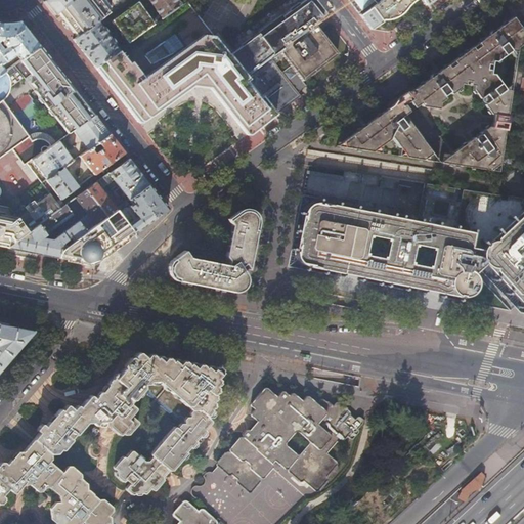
[(49,9),(53,15),(56,12),(74,0),(73,0),(44,0),(43,2),(49,9)]
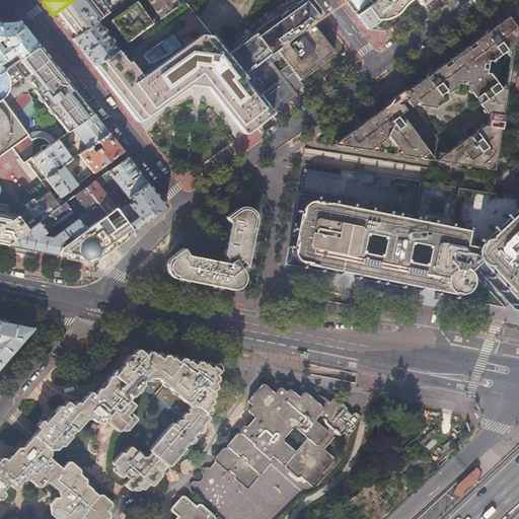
[(76,38),(96,23),(108,14),(96,0),(72,0),(73,0),(56,12),(62,20),(71,31),(76,38)]
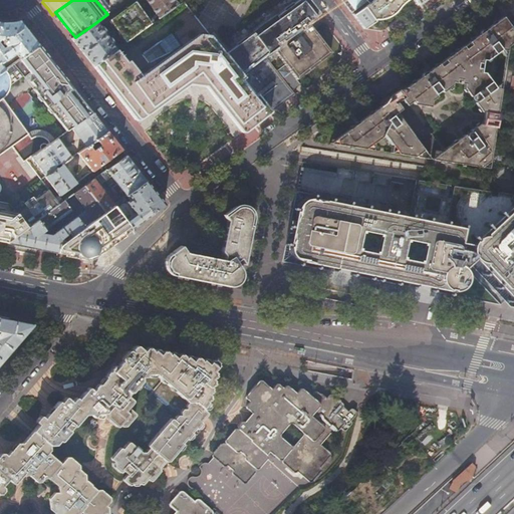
[(145,0),(160,18),(178,5),(174,0),(145,0)]
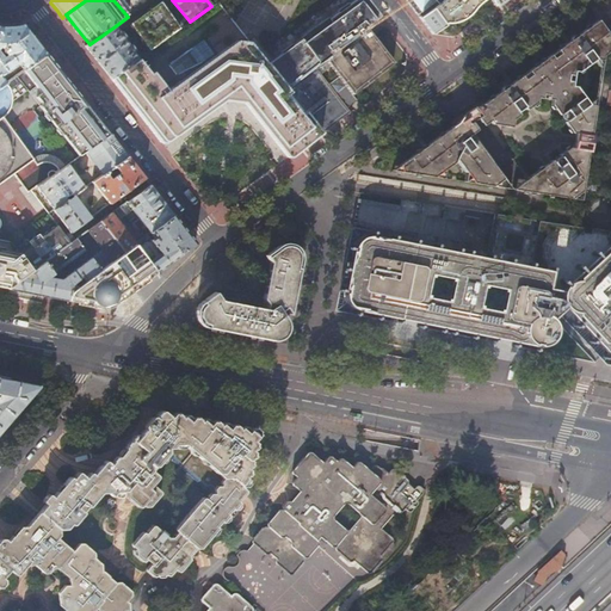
[(359,34),(365,29),(381,17),(372,5),(368,0),(355,0),(341,11),(359,34)]
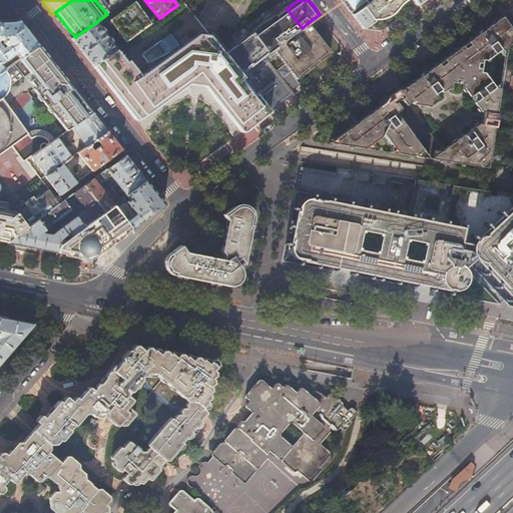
[(337,0),(351,18),(369,5),(367,0),(337,0)]
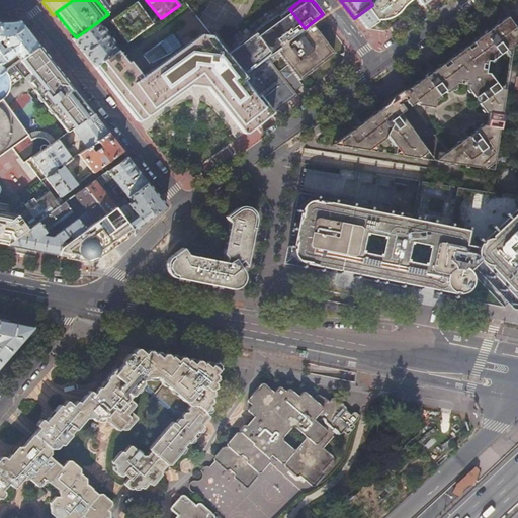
[(377,0),(372,5),(354,18),(365,33),(375,25),(384,25),(393,21),(401,9),(412,0),(419,9),(420,8),(430,0),(377,0)]
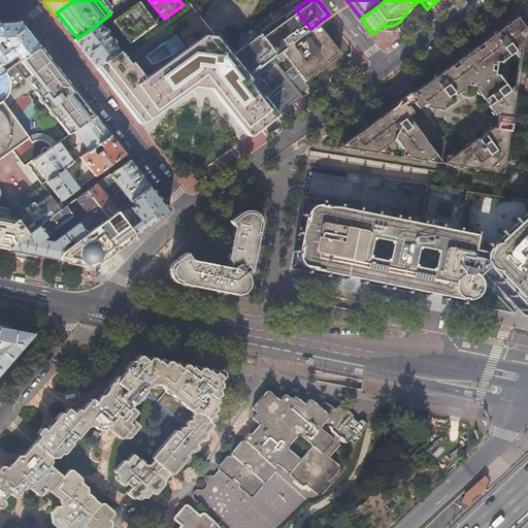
[(136,121),(137,123),(197,76),(197,78),(198,79),(199,80),(200,80),(202,80),(203,80),(204,80),(205,79),(244,130),(248,129),(248,130),(249,131),(251,131),(253,130),(256,129),(258,129),(261,127),(263,125),(265,123),(267,121),(268,120),(268,118),(268,113),(273,110),(248,77),(231,56),(215,36),(204,35),(202,37),(194,27),(196,17),(198,14),(189,2),(188,1),(183,5),(164,19),(155,25),(129,43),(119,51),(95,68),(136,121)]
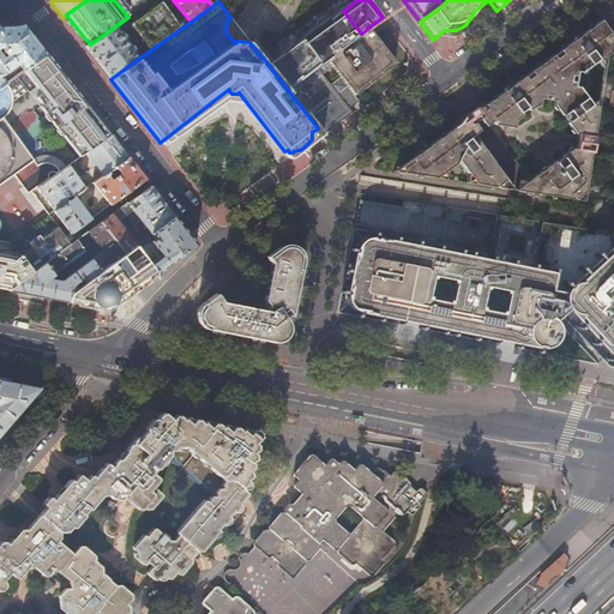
[(131,24),(150,50),(180,29),(161,2),(131,24)]
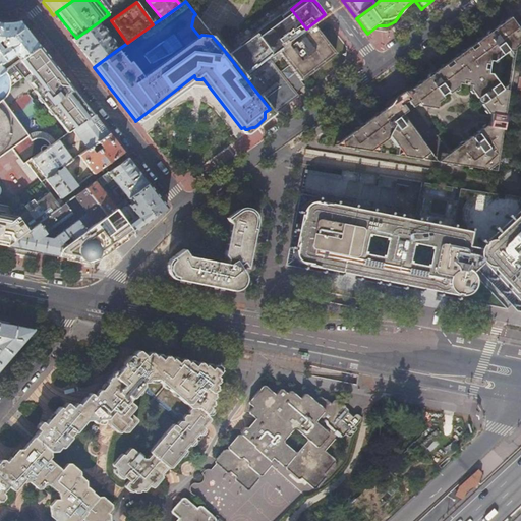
[(262,31),(270,42),(293,24),(285,12),(262,31)]
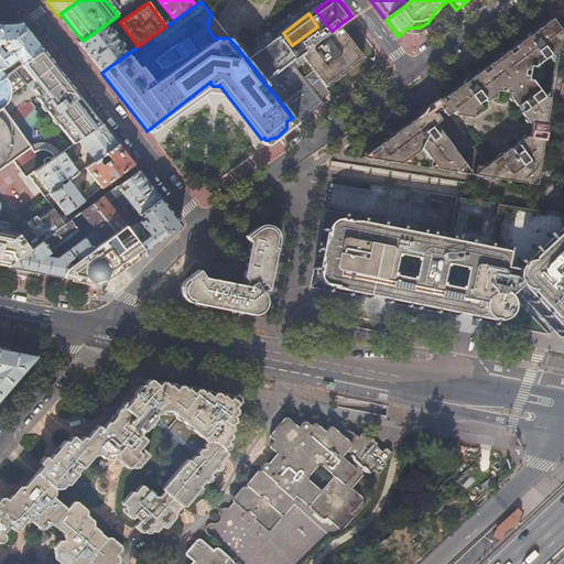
[(440,101),(444,106),(441,108),(446,115),(452,110),(454,114),(472,116),(473,109),(479,105),(478,104),(485,99),(486,100),(496,94),(496,89),(500,89),(501,86),(507,86),(506,90),(510,91),(509,95),(529,121),(532,121),(530,136),(527,136),(517,142),(519,145),(517,145),(514,145),(512,148),(512,151),(510,148),(474,174),(537,184),(551,90),(544,96),(533,80),(529,79),(531,66),(535,66),(551,54),(555,61),(557,51),(563,44),(563,32),(553,17),(445,95),(441,96),(437,98),(432,101),(427,105),(425,108),(423,112),(368,152),(369,158),(408,165),(409,155),(420,150),(420,145),(430,159),(429,169),(472,174),(437,128),(433,131),(430,126),(441,119),(435,111),(432,114),(429,109),(440,101)]
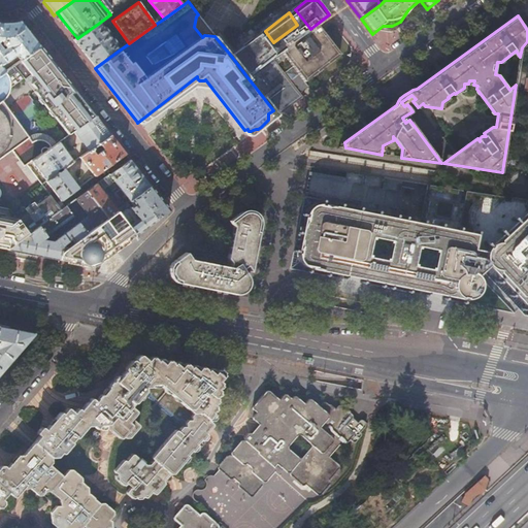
[(70,32),(72,32),(63,21),(63,23),(63,25),(64,27),(65,29),(67,30),(68,31),(70,32)]
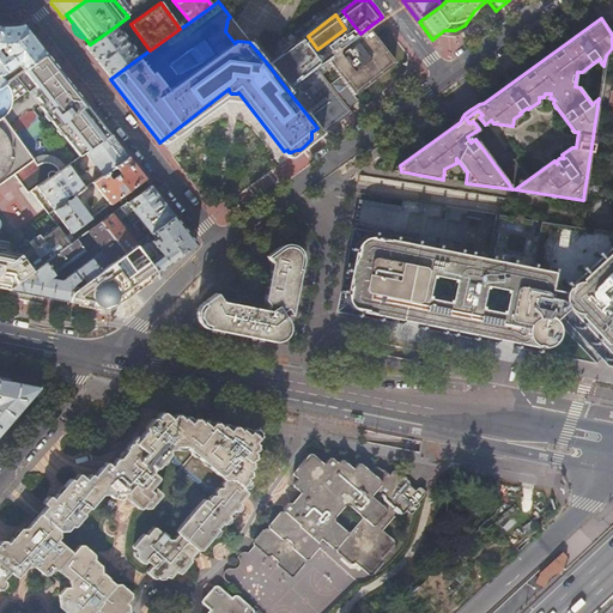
[(0,89),(47,55),(23,25),(19,26),(12,26),(5,28),(0,26),(0,89)]
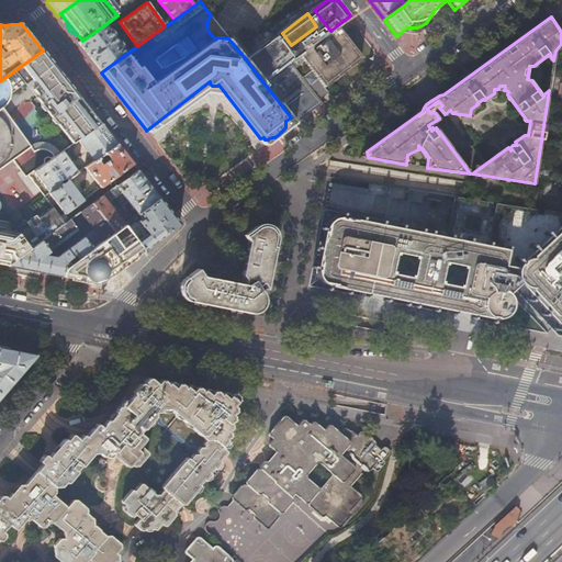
[(93,63),(101,72),(126,54),(122,48),(123,47),(120,42),(117,43),(113,36),(114,35),(111,30),(109,32),(104,25),(82,41),(78,44),(93,63)]
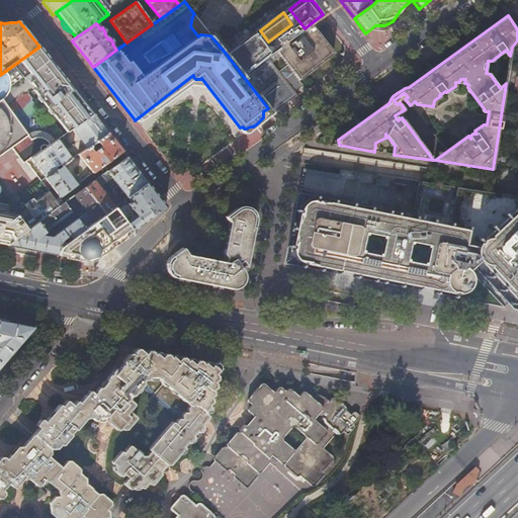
[(268,108),(270,112),(294,94),(293,93),(297,81),(333,55),(310,24),(305,28),(253,68),(243,76),(268,108)]
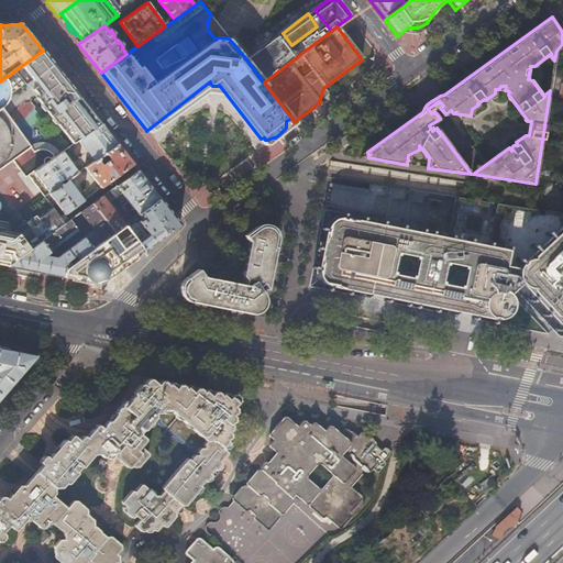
[(246,59),(264,83),(275,74),(267,64),(284,52),(287,53),(294,47),(291,45),(283,33),(246,59)]
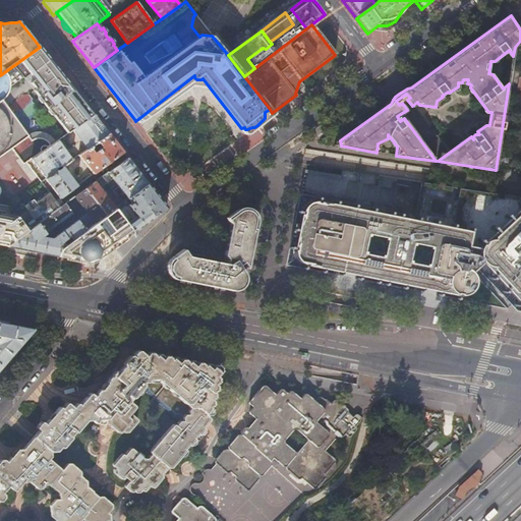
[(73,130),(94,116),(40,47),(0,75),(0,157),(12,149),(24,166),(27,164),(32,160),(51,147),(50,145),(40,152),(16,119),(12,122),(9,119),(13,116),(11,113),(7,111),(6,110),(8,108),(3,101),(6,97),(9,93),(10,89),(10,85),(23,75),(24,77),(31,73),(40,84),(36,88),(37,90),(35,91),(68,134),(73,130)]
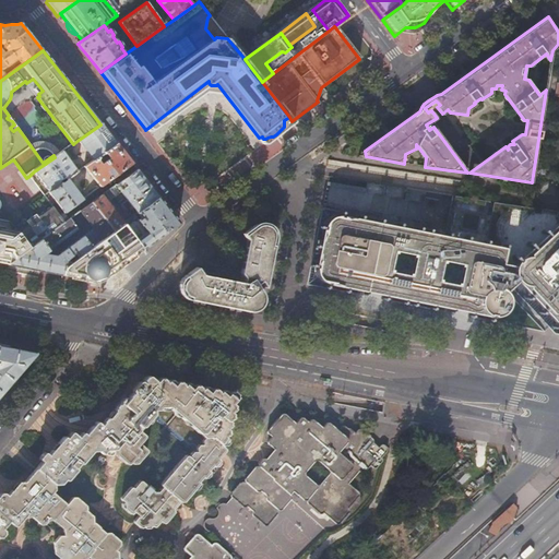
[(292,121),(294,122),(319,104),(318,102),(292,121)]
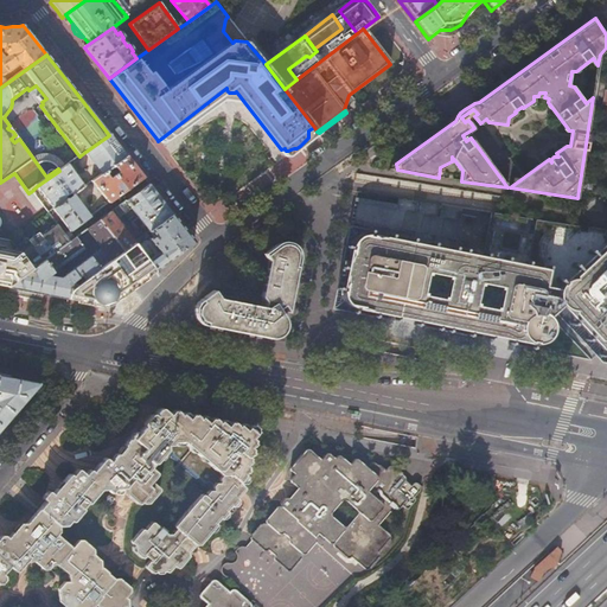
[(101,176),(127,157),(123,153),(113,139),(109,135),(85,152),(101,176)]
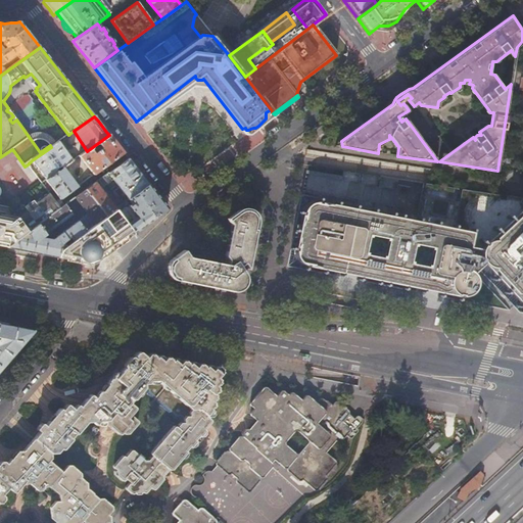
[(93,176),(124,153),(115,143),(109,135),(87,151),(79,156),(93,176)]
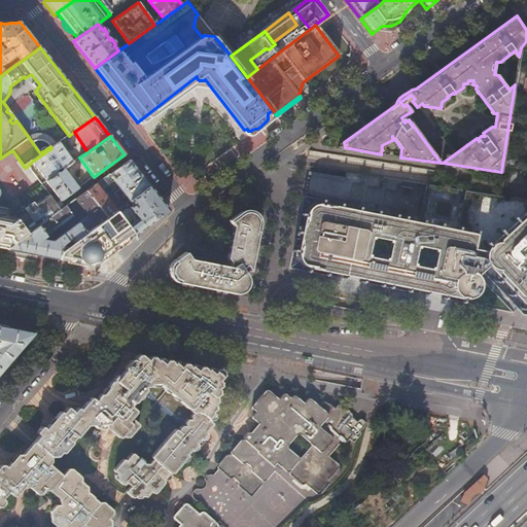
[(51,148),(32,162),(46,181),(63,170),(73,163),(59,143),(51,148)]
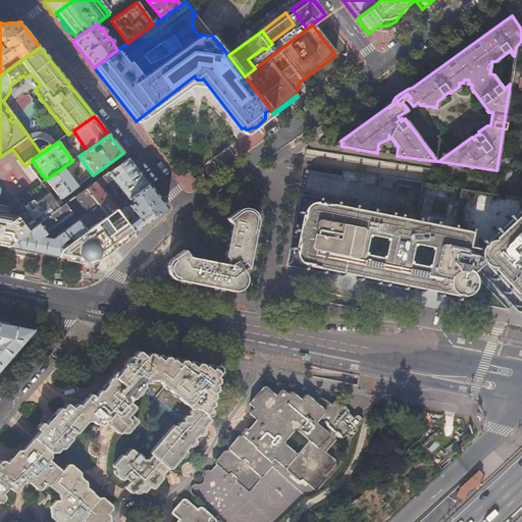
[(127,199),(148,185),(138,171),(127,159),(108,173),(118,187),(127,199)]
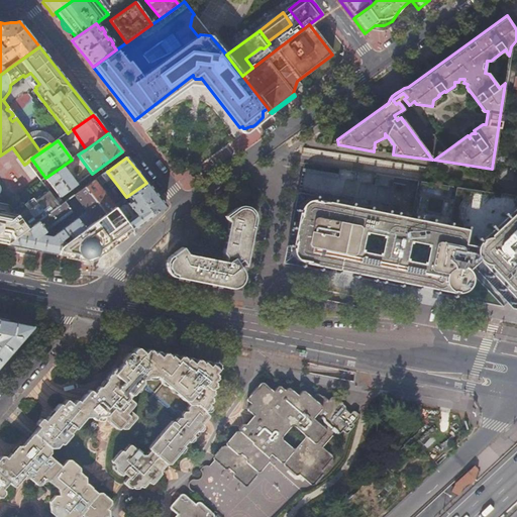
[(59,198),(76,185),(62,167),(45,178),(44,179),(59,198)]
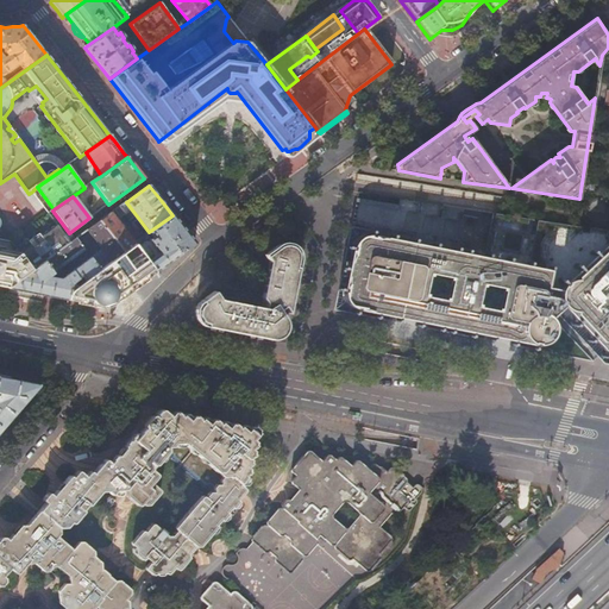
[(111,213),(123,228),(138,218),(126,202),(111,213)]
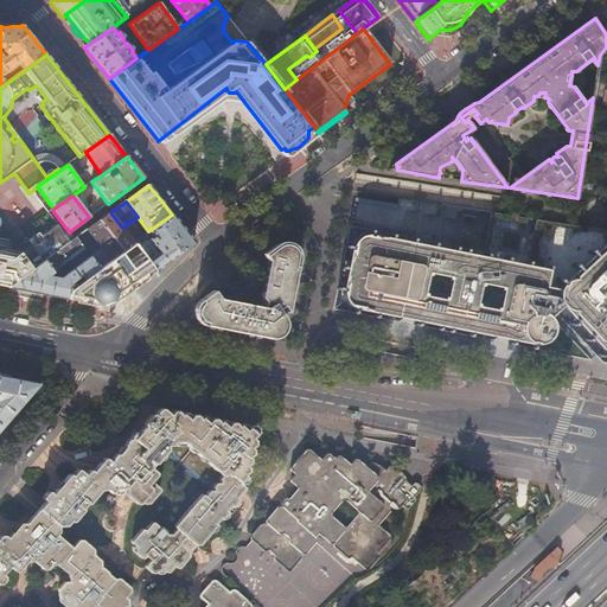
[(123,250),(134,242),(122,228),(110,212),(100,221),(123,250)]
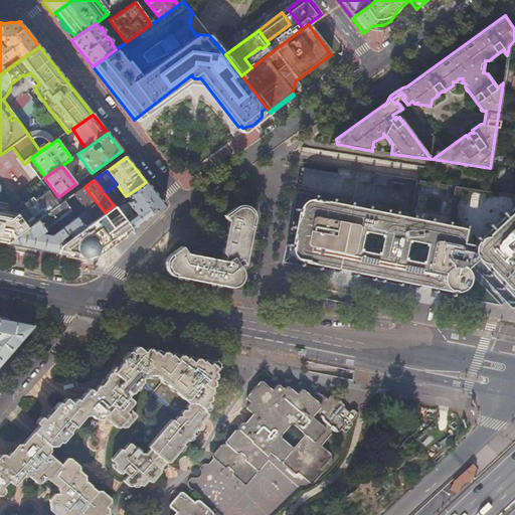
[(132,229),(164,205),(155,193),(146,182),(126,196),(129,200),(123,205),(120,201),(114,205),(132,229)]
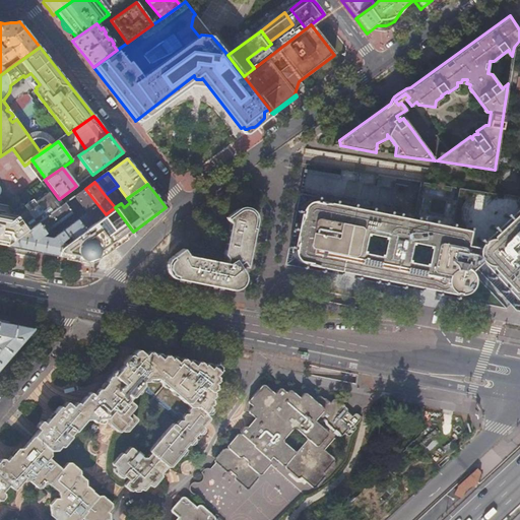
[(33,251),(58,256),(59,249),(106,214),(85,189),(74,197),(86,213),(55,237),(54,236),(51,239),(41,237),(72,213),(67,207),(69,205),(67,202),(60,207),(28,231),(8,246),(33,251)]
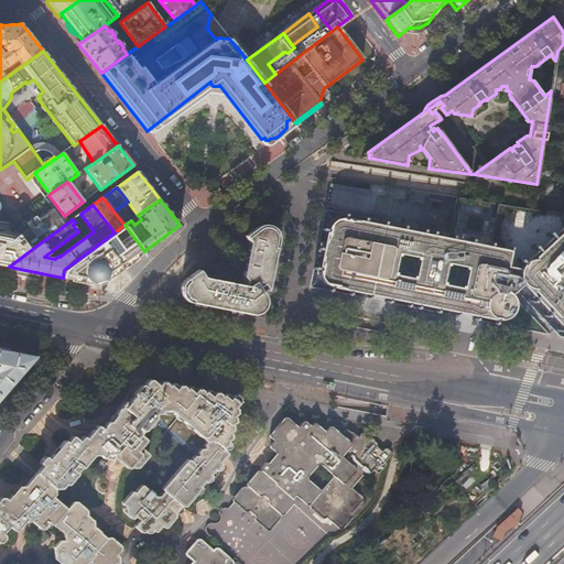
[(24,241),(31,250),(65,225),(61,218),(54,209),(38,221),(36,220),(36,219),(35,219),(34,219),(33,219),(32,220),(31,221),(30,223),(30,224),(30,225),(31,226),(19,235),(24,241)]
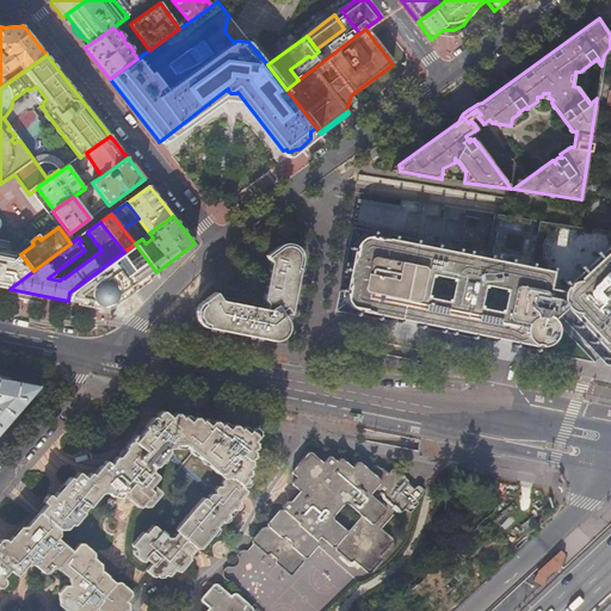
[(486,266),(384,246),(382,241),(380,239),(376,238),(374,236),(374,238),(370,238),(370,235),(369,236),(364,236),(359,240),(357,241),(356,244),(355,247),(356,247),(355,251),(353,251),(353,254),(355,258),(356,259),(357,261),(358,263),(355,279),(352,281),(351,282),(349,284),(349,285),(347,287),(346,288),(347,289),(347,291),(345,291),(345,295),(345,298),(346,301),(347,303),(350,304),(352,307),(353,309),(356,309),(356,308),(359,308),(359,310),(363,310),(366,309),(369,308),(371,307),(372,306),(393,309),(395,300),(431,308),(430,318),(487,328),(488,320),(523,326),(523,332),(524,335),(525,338),(528,340),(529,343),(531,344),(534,345),(534,344),(537,344),(537,345),(542,346),(545,345),(549,344),(551,341),(554,339),(555,337),(556,333),(557,329),(557,327),(556,322),(555,321),(554,319),(566,306),(569,308),(572,310),(574,312),(578,312),(580,312),(605,340),(604,345),(604,347),(605,350),(606,352),(606,353),(608,352),(610,356),(610,357),(610,242),(610,245),(609,248),(609,250),(609,252),(609,253),(581,279),(576,279),(574,279),(572,281),(569,282),(571,283),(568,285),(566,284),(565,288),(563,290),(562,292),(562,294),(562,296),(562,297),(562,298),(547,296),(550,276),(487,263),(486,266)]
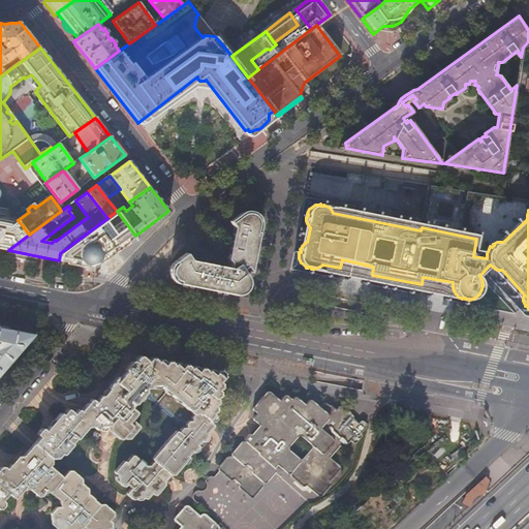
[(237,216),(229,221),(234,226),(226,258),(231,262),(231,268),(191,259),(186,253),(183,255),(175,261),(172,263),(169,267),(168,269),(168,272),(168,277),(169,279),(172,283),(226,293),(226,291),(229,293),(231,294),(235,294),(239,294),(242,293),(244,290),(246,287),(246,285),(246,282),(246,279),(240,271),(252,262),(258,231),(255,230),(258,227),(259,224),(259,221),(259,218),(258,215),(256,214),(253,212),(250,210),(246,210),(243,211),(237,216)]
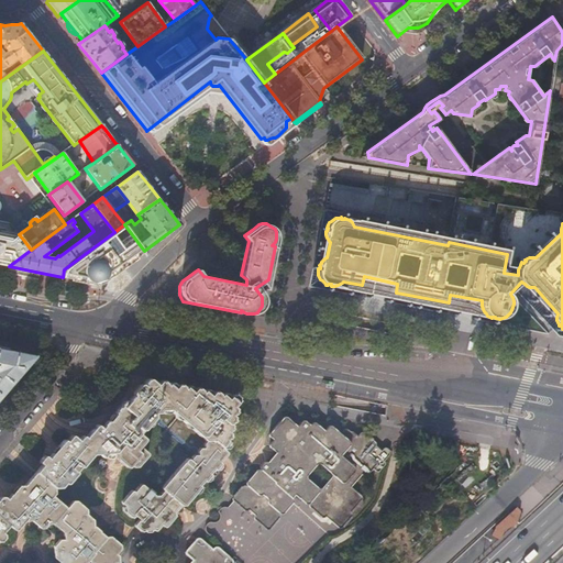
[(0,264),(9,266),(31,250),(24,241),(0,235),(0,264)]
